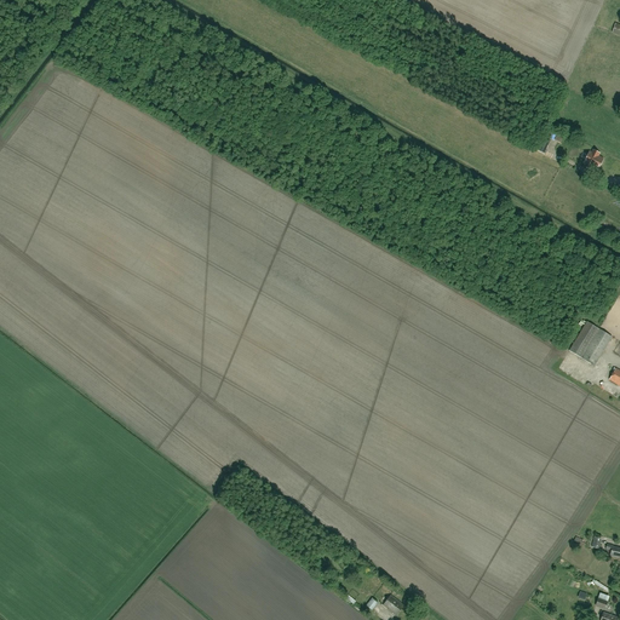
[(537,147),(535,149),(545,154),(547,150),(546,150),(550,142),(549,141),(545,138),(544,138),(543,137),(538,147),(537,147)]
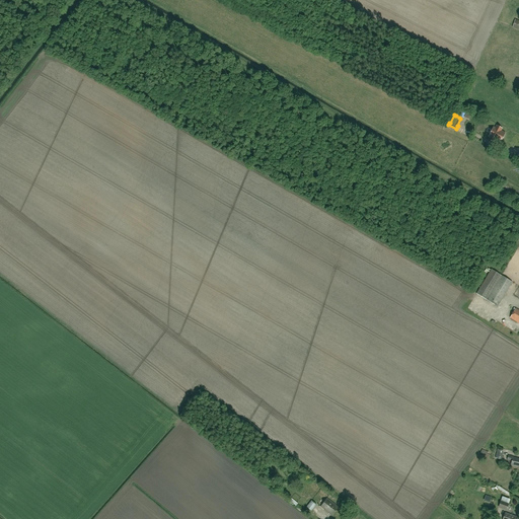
[(489,136),(500,142),(505,133),(500,131),(502,128),(497,126),(496,128),(494,127),(489,136)]
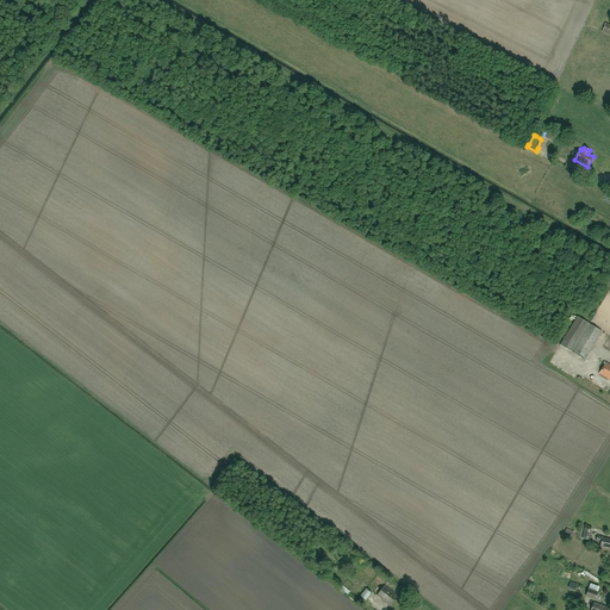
[(577,317),(560,344),(584,360),(602,331),(577,317)]
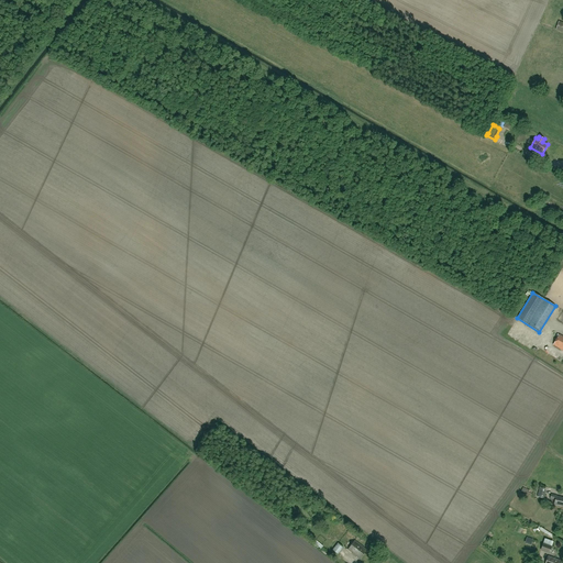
[(562,337),(559,334),(558,337),(555,341),(553,345),(562,350),(562,337)]
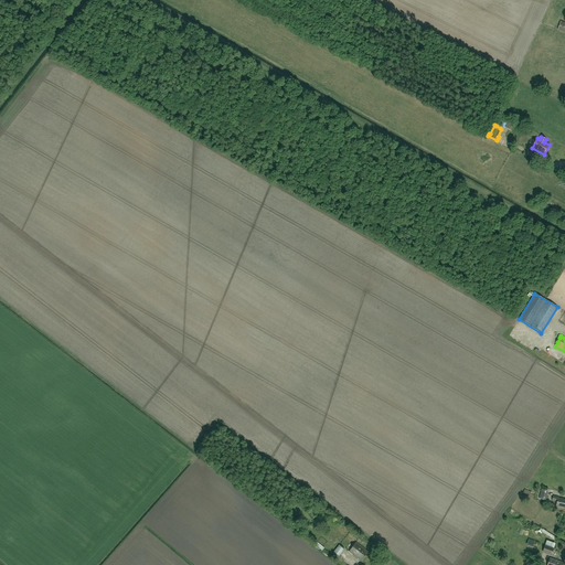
[(564,508),(564,499),(558,498),(553,497),(552,500),(557,501),(556,505),(564,508)]
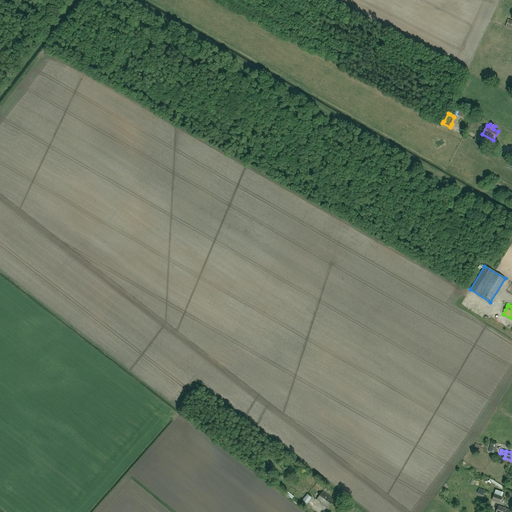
[(327,508),(334,500),(323,491),(316,499),(327,508)]
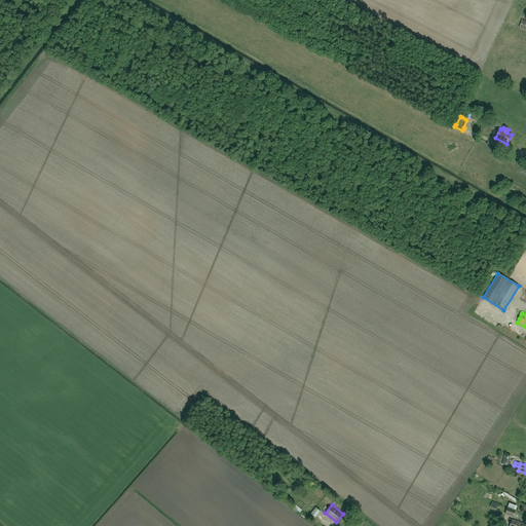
[(316,508),(311,514),(315,518),(321,511),(316,508)]
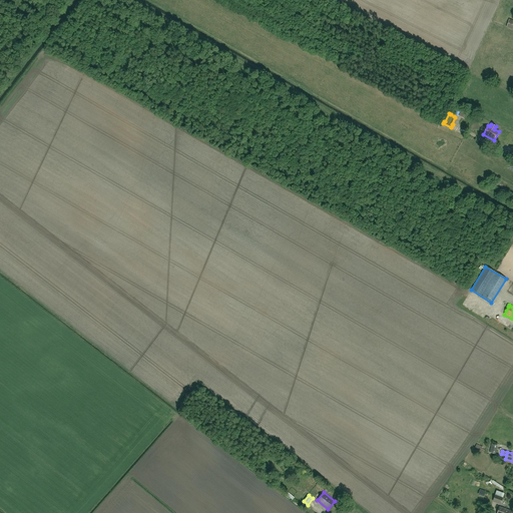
[(501,504),(503,498),(495,495),(493,501),(501,504)]
